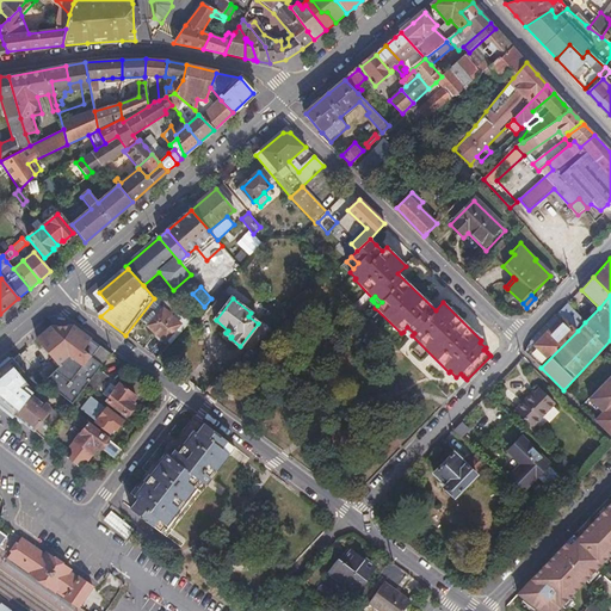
[(143,322),(170,345),(199,313),(162,301),(143,322)]
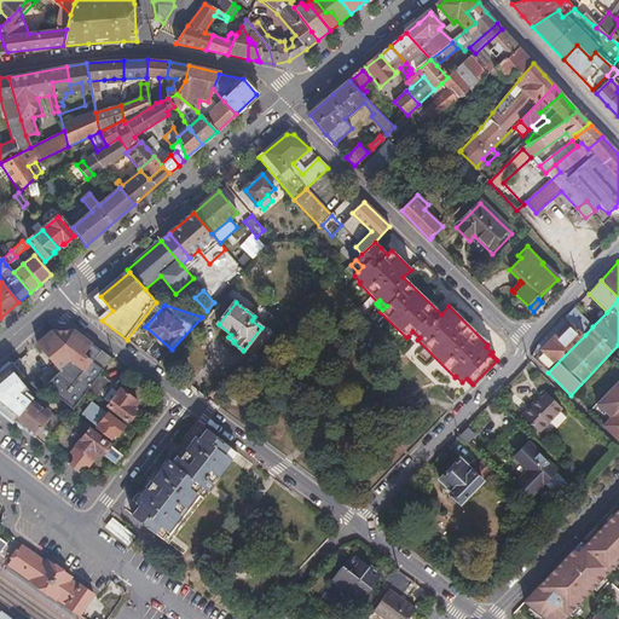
[(585,335),(593,327),(574,308),(566,317),(585,335)]
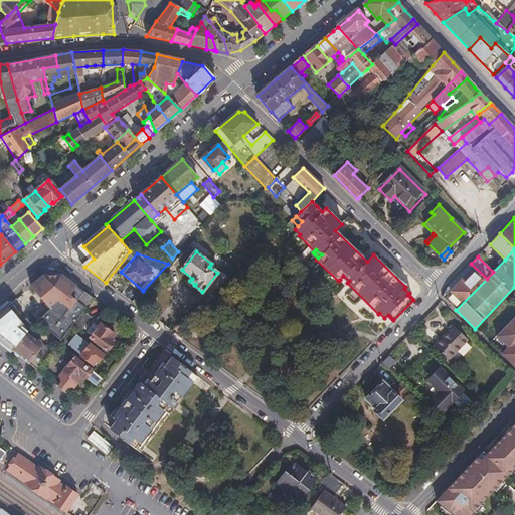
[(456,310),(487,279),(471,264),(448,288),(451,291),(444,298),(456,310)]
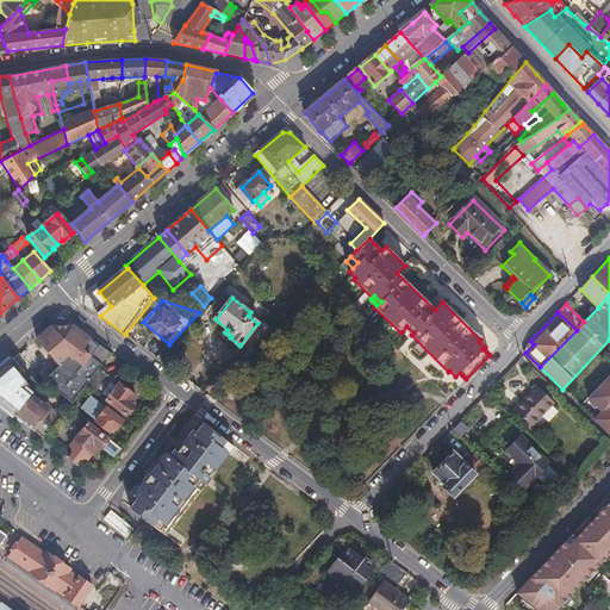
[(240,346),(248,352),(272,329),(260,319),(257,323),(240,346)]
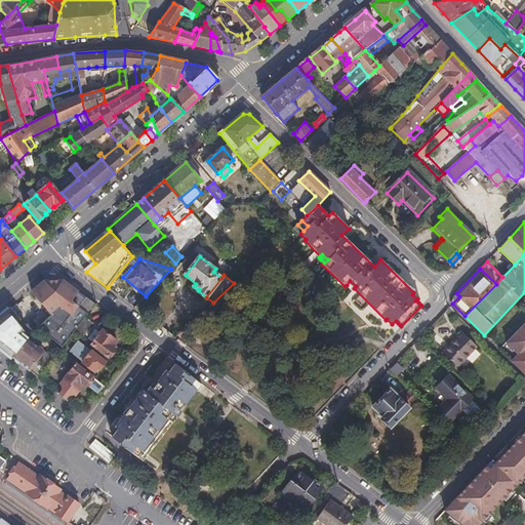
[(76,330),(82,322),(85,318),(88,314),(80,307),(86,298),(83,295),(63,281),(45,281),(29,295),(34,301),(38,298),(51,315),(39,328),(63,347),(76,330)]
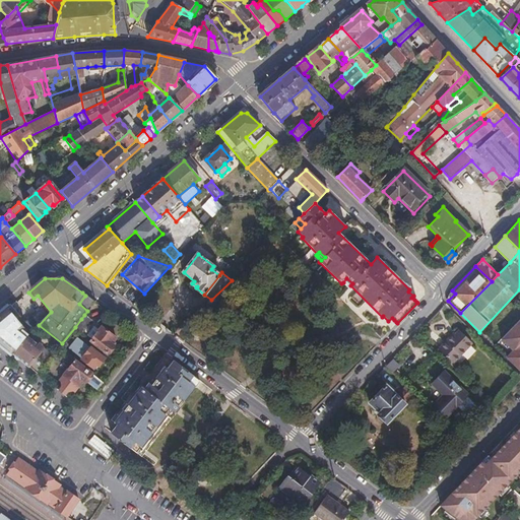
[(348,287),(350,285),(352,283),(346,278),(343,282),(348,287)]
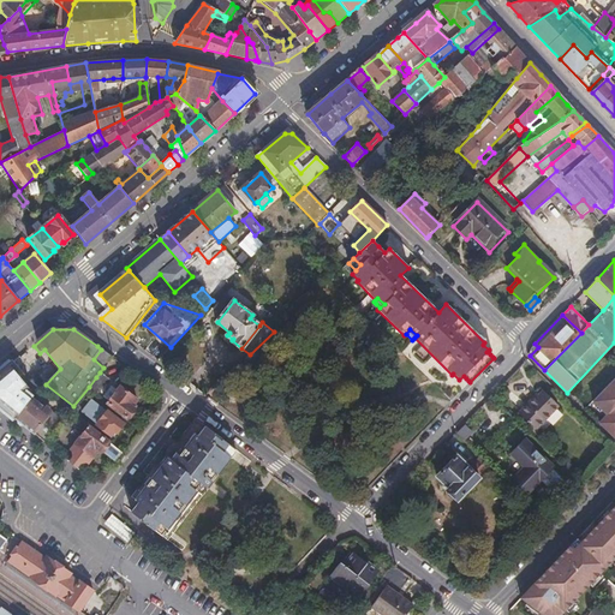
[(94,359),(103,368),(112,357),(101,350),(94,359)]
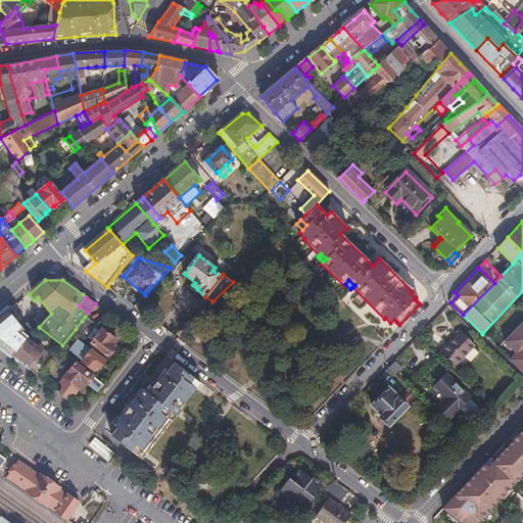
[(32,333),(37,326),(32,319),(25,326),(10,310),(0,318),(0,345),(13,355),(22,344),(27,339),(32,333)]
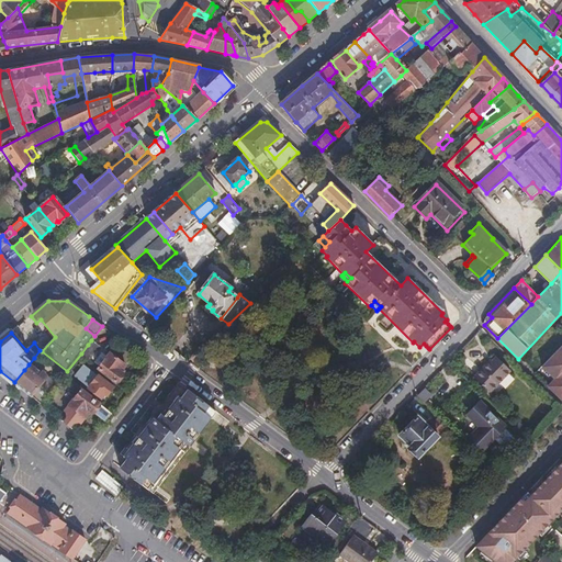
[(88,345),(81,353),(89,360),(100,346),(91,340),(88,345)]
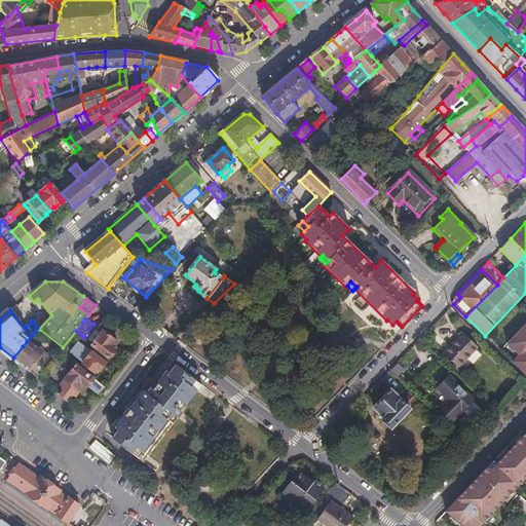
[(518,354),(512,361),(525,375),(525,322),(506,342),(518,354)]
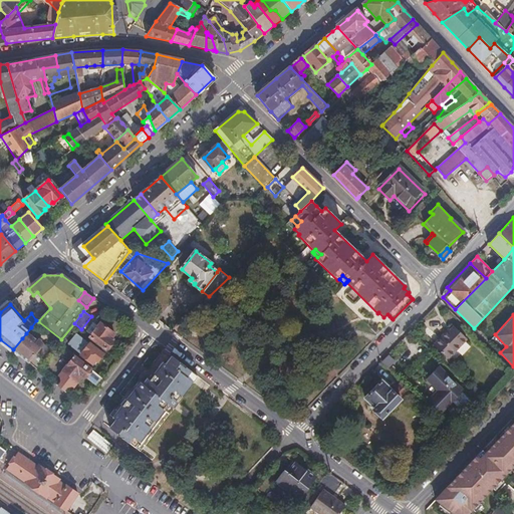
[(86,331),(91,335),(98,326),(92,322),(86,331)]
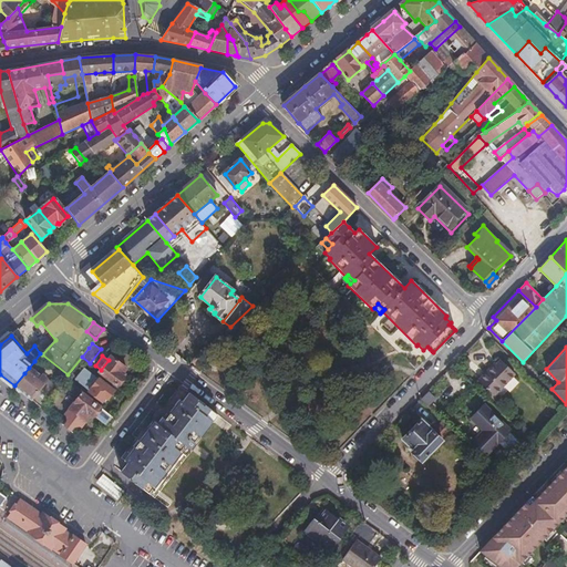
[(101,370),(100,372),(102,373),(112,381),(117,385),(124,377),(122,374),(127,368),(112,356),(109,360),(101,370)]
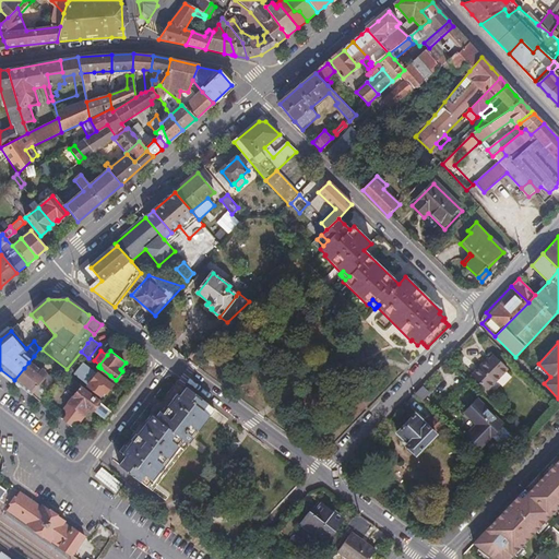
[(487,390),(508,369),(491,354),(472,375),(487,390)]
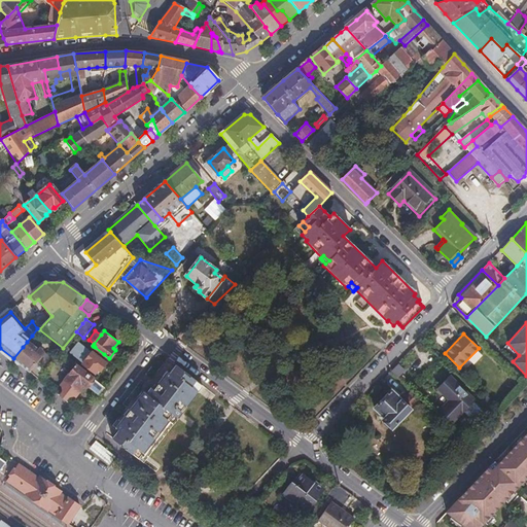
[(30,372),(41,357),(48,348),(32,336),(27,342),(34,348),(30,353),(23,347),(13,358),(30,372)]
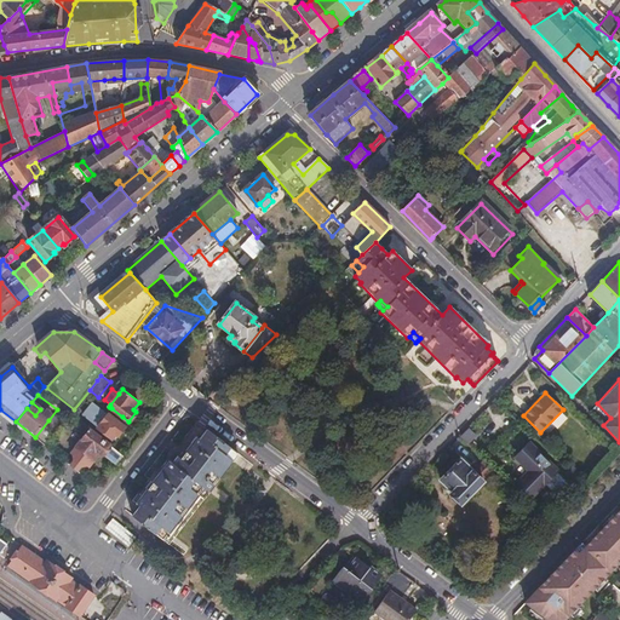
[(122,417),(112,408),(96,428),(110,440),(114,434),(118,436),(124,426),(119,423),(122,417)]
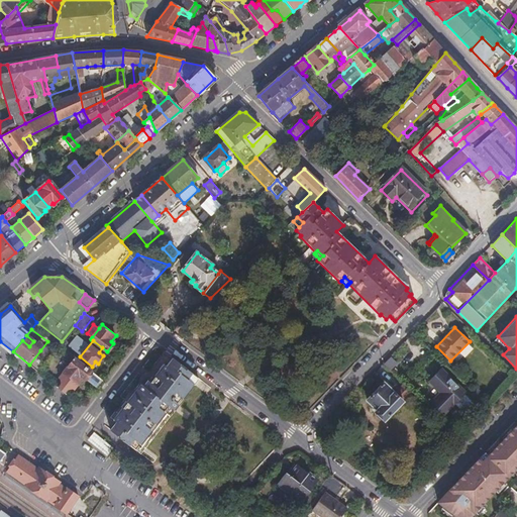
[(29,365),(36,371),(48,356),(40,350),(29,365)]
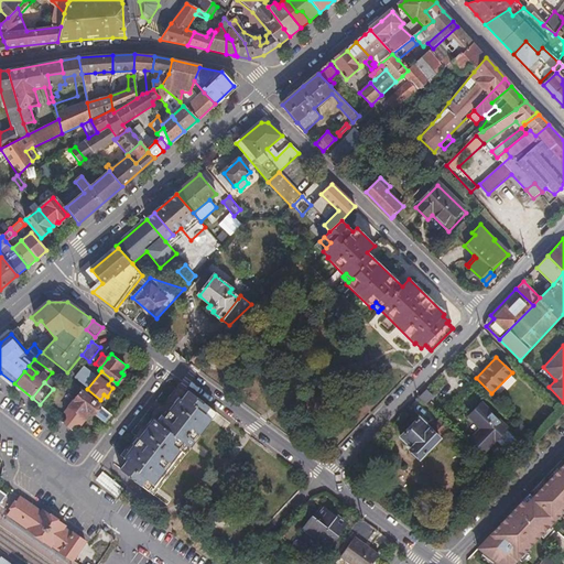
[(426,389),(419,397),(427,405),(435,398),(426,389)]
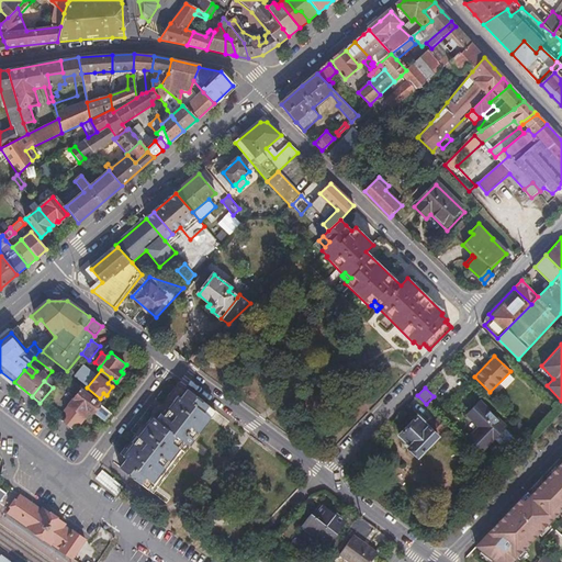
[(114,414),(80,389),(68,404),(83,416),(89,409),(107,423),(114,414)]
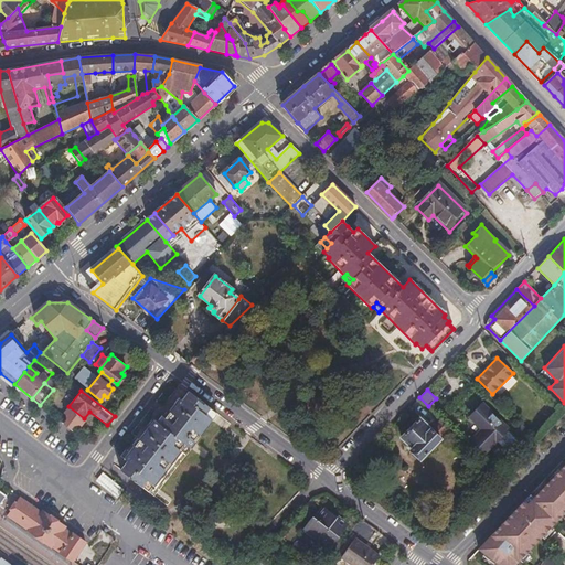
[(217,413),(188,391),(187,393),(181,400),(180,398),(166,418),(161,415),(157,422),(155,420),(126,457),(124,459),(127,461),(120,469),(149,492),(185,445),(188,447),(190,449),(193,445),(215,416),(217,413)]
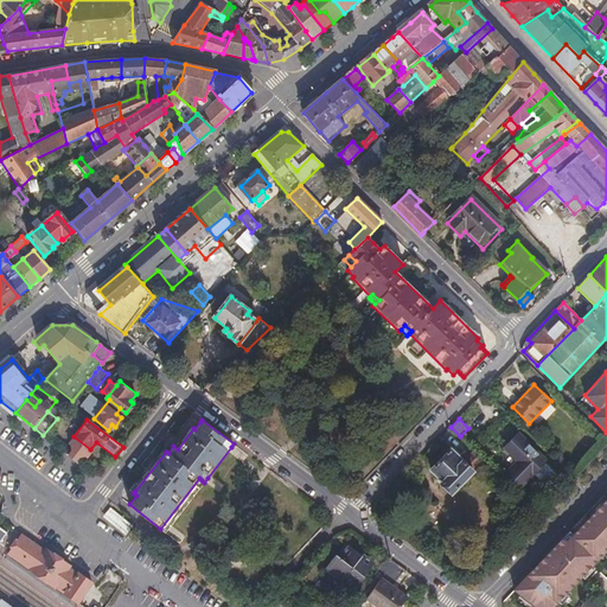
[(534,474),(544,461),(518,435),(505,448),(517,461),(506,472),(521,486),(534,474)]
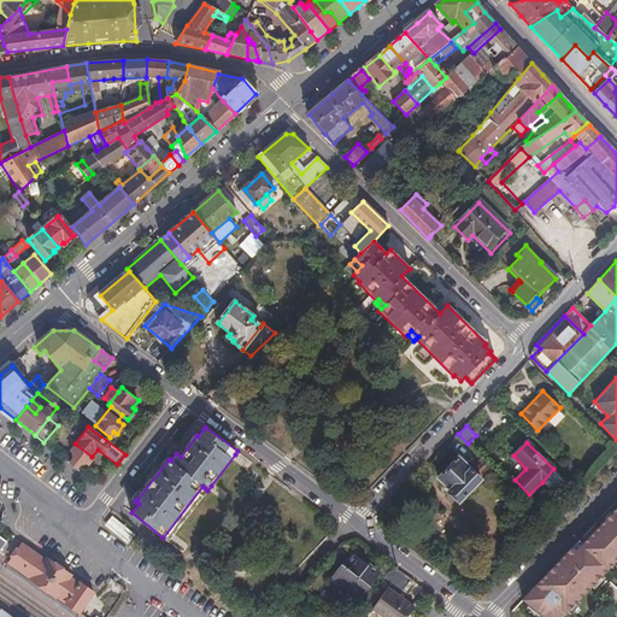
[(479,477),(491,466),(482,458),(470,470),(465,466),(469,463),(464,458),(462,462),(457,458),(438,477),(448,488),(446,492),(458,503),(480,480),(479,477)]
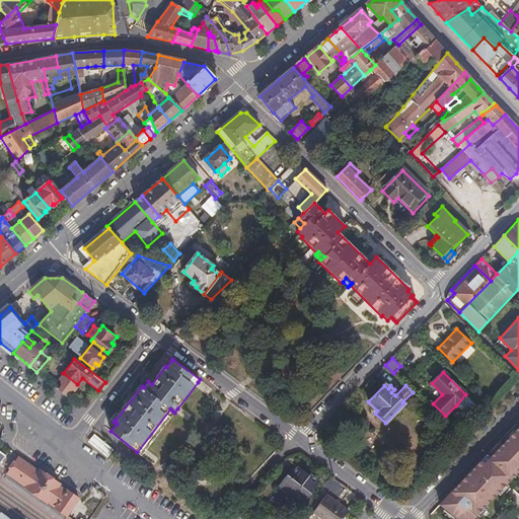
[(477,406),(465,394),(456,405),(467,417),(477,406)]
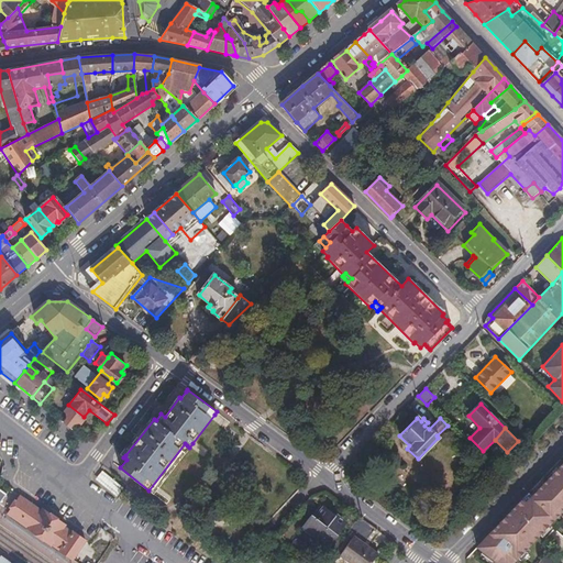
[(185,443),(148,490),(153,494),(156,490),(189,448),(187,445),(185,443)]
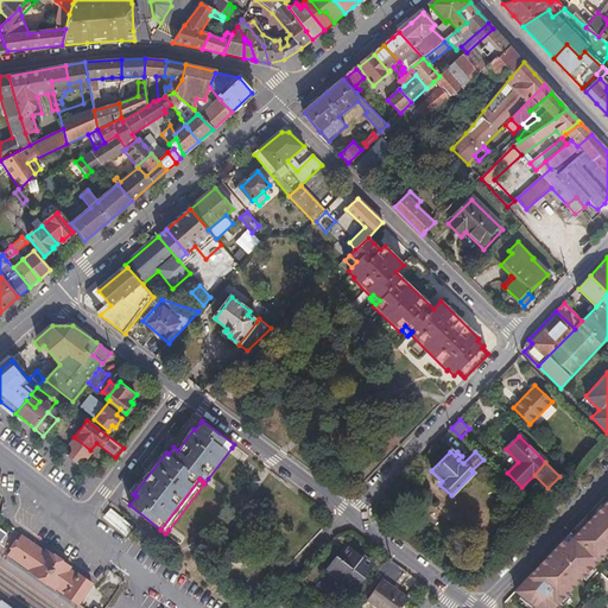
[(607,498),(605,494),(545,558),(548,561),(543,565),(540,563),(514,591),(538,607),(551,607),(599,559),(600,561),(607,551),(607,498)]
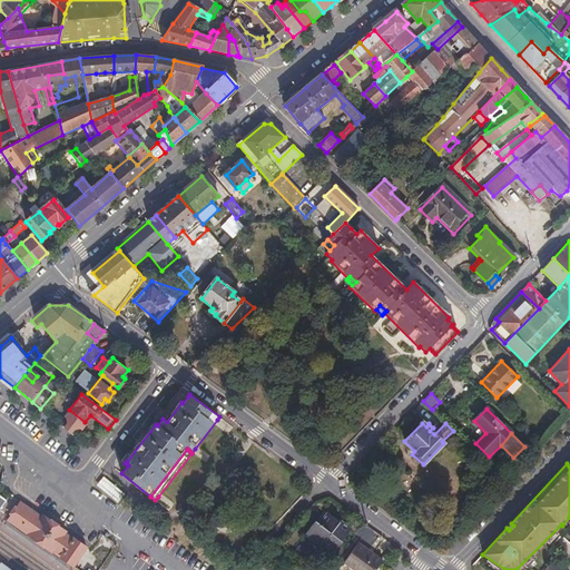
[(55,553),(72,566),(86,547),(74,539),(66,533),(67,532),(61,528),(53,523),(48,519),(41,516),(41,517),(21,502),(11,517),(8,521),(28,536),(35,540),(40,543),(48,549),(52,552),(55,553)]
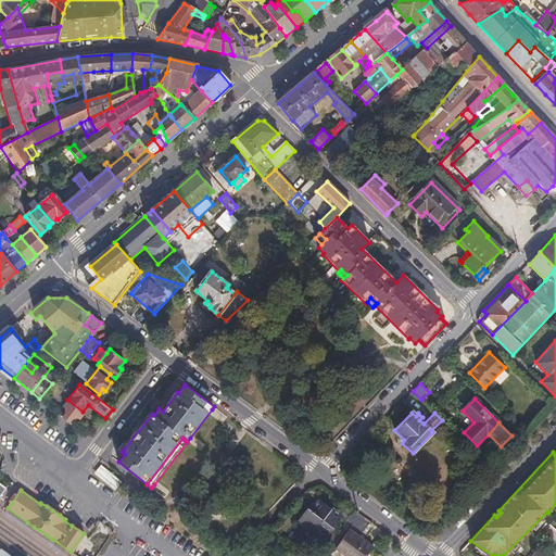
[(325,540),(342,516),(332,508),(330,510),(318,501),(311,510),(307,508),(298,520),(313,532),(314,531),(325,540)]
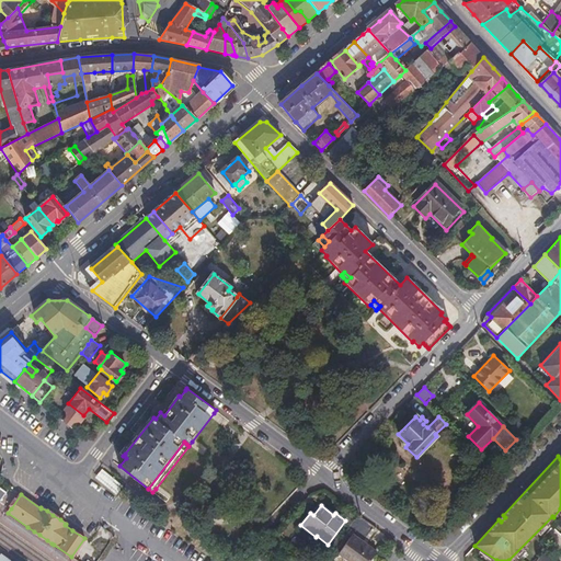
[(59,560),(68,560),(71,557),(54,545),(52,544),(47,540),(39,535),(34,531),(27,527),(8,513),(2,521),(59,560)]
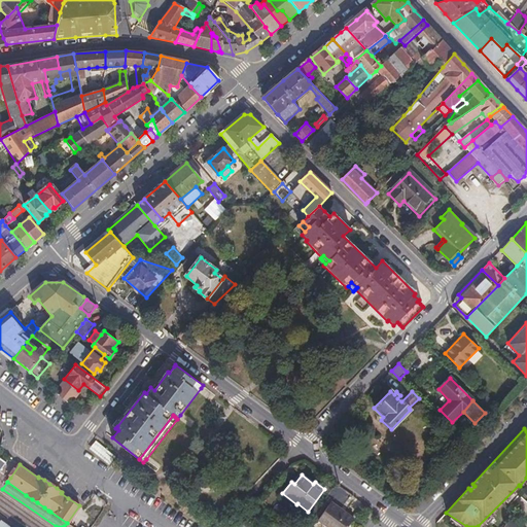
[(330,502),(318,520),(327,526),(347,526),(353,519),(330,502)]
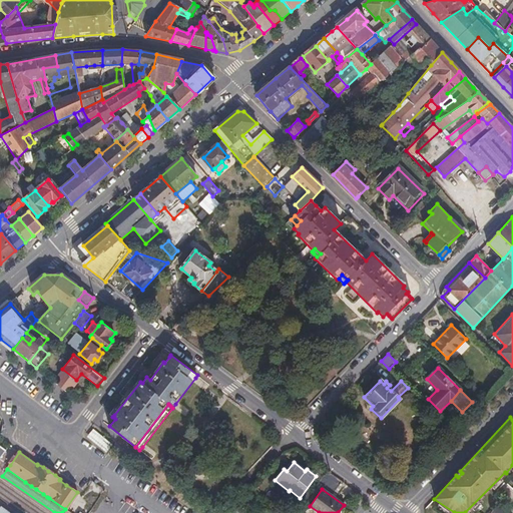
[(502,512),(502,508),(496,504),(495,506),(490,512),(502,512)]
